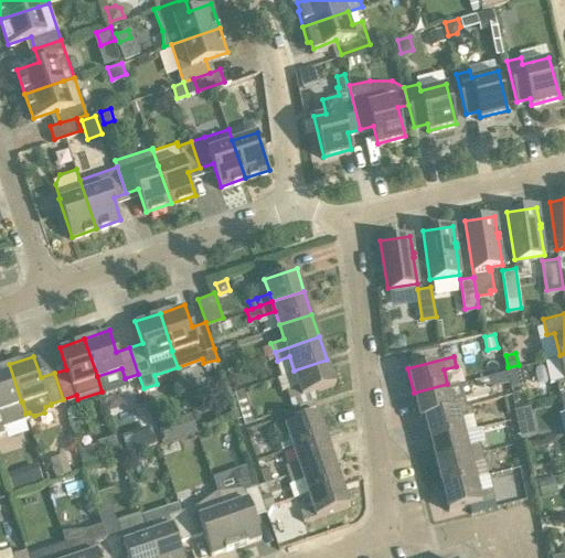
[(316,396),(313,389),(334,383),(327,360),(294,371),(298,383),(286,387),(291,404),(316,396)]
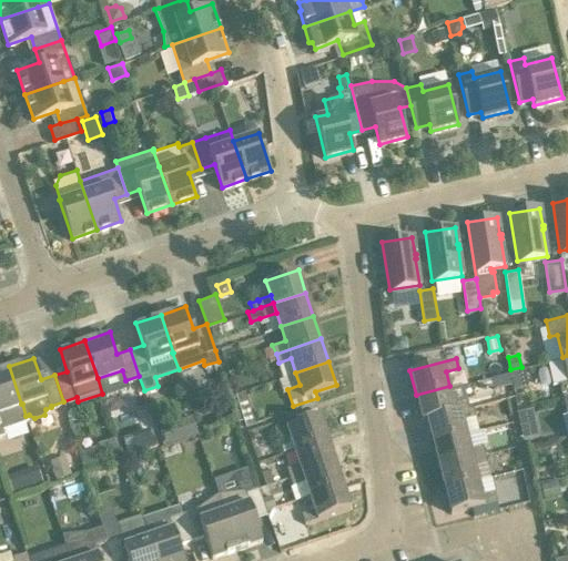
[(0,435),(4,434),(3,428),(27,419),(26,416),(22,404),(21,404),(9,366),(0,368),(0,435)]
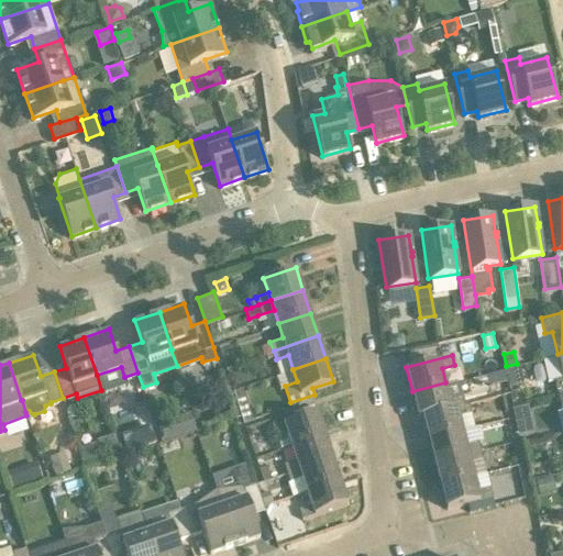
[(519,364),(506,367),(510,384),(523,380),(519,364)]
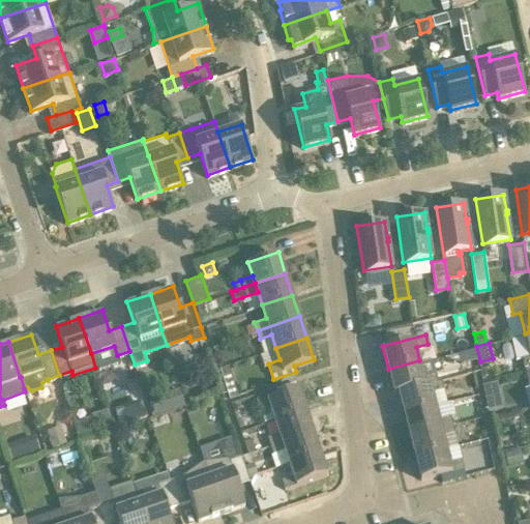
[(475,347),(459,351),(461,360),(477,356),(475,347)]
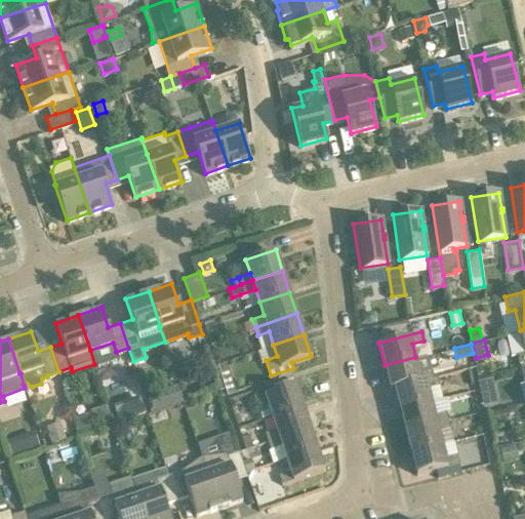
[(457,359),(431,366),(428,354),(415,357),(385,365),(391,388),(395,387),(437,375),(437,374),(470,365),(457,359)]
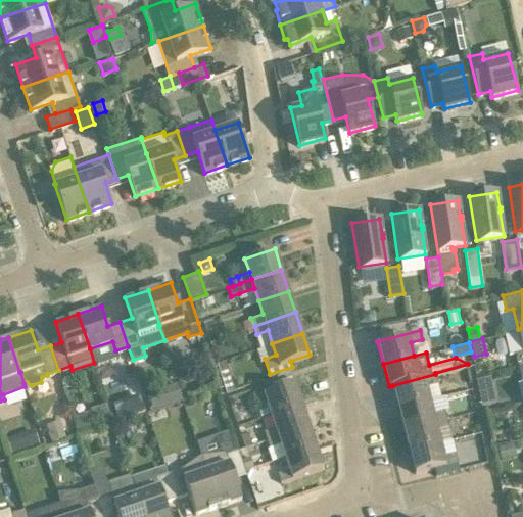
[(300,403),(294,381),(291,374),(271,381),(274,388),(252,395),(255,404),(267,401),(271,413),(300,403)]
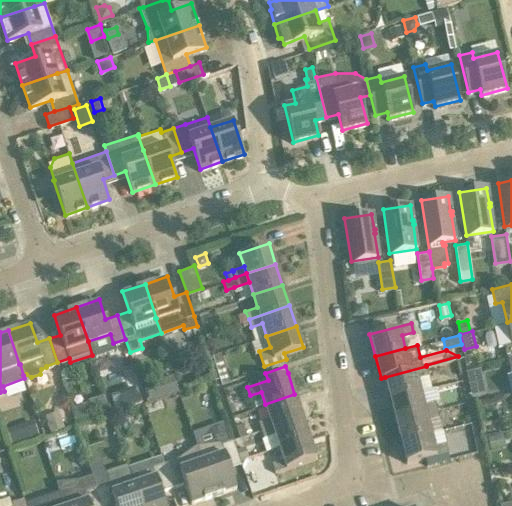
[(432,387),(428,374),(426,366),(385,377),(390,398),(420,390),(432,387)]
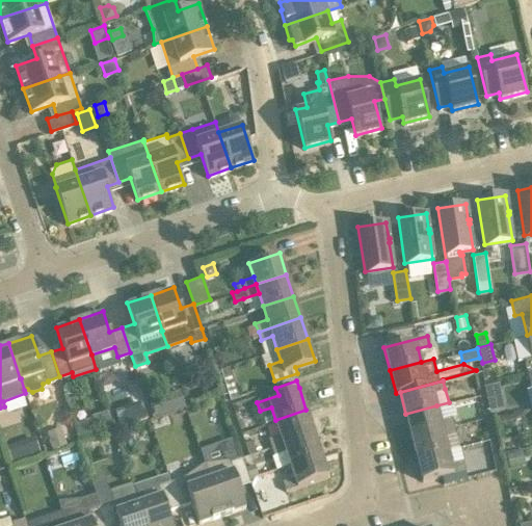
[(499,382),(485,385),(487,397),(502,394),(499,382)]
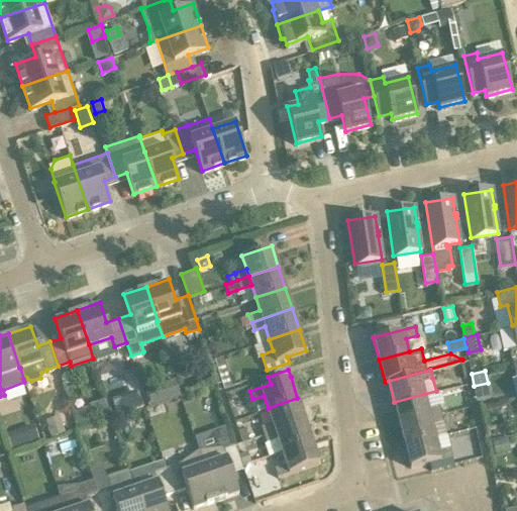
[(161,383),(166,397),(179,393),(174,378),(161,383)]
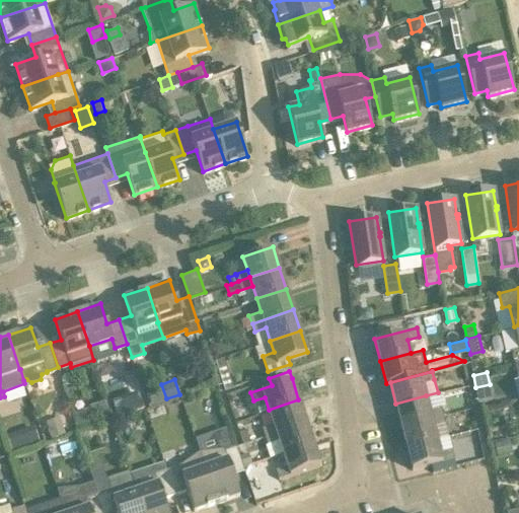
[(121,395),(112,398),(117,415),(126,412),(121,395)]
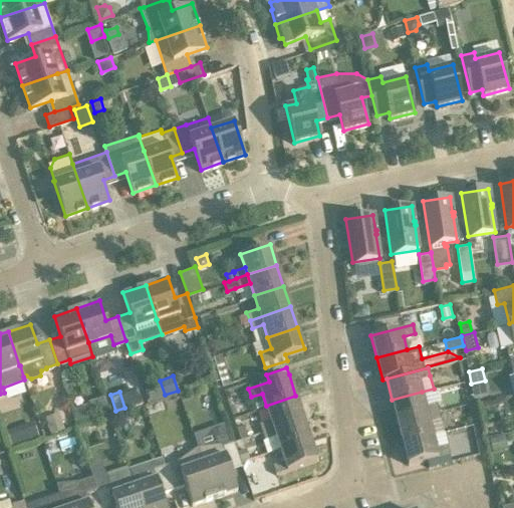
[(425,404),(422,392),(392,400),(398,421),(439,410),(437,401),(425,404)]
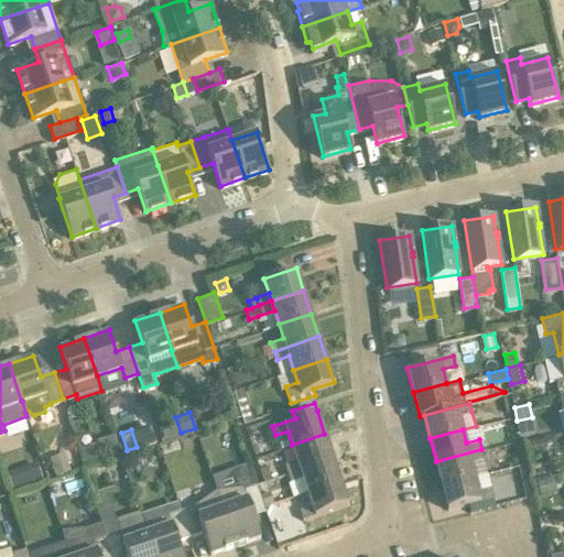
[(324,434),(292,445),(296,459),(284,462),(288,471),(332,457),(324,434)]
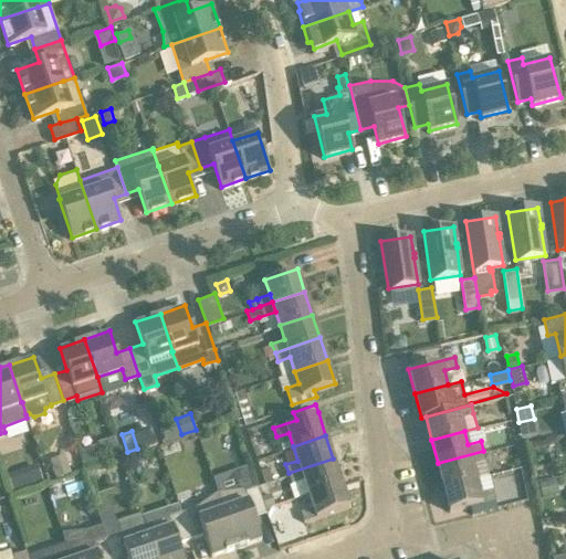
[(105,456),(98,441),(82,447),(88,463),(105,456)]
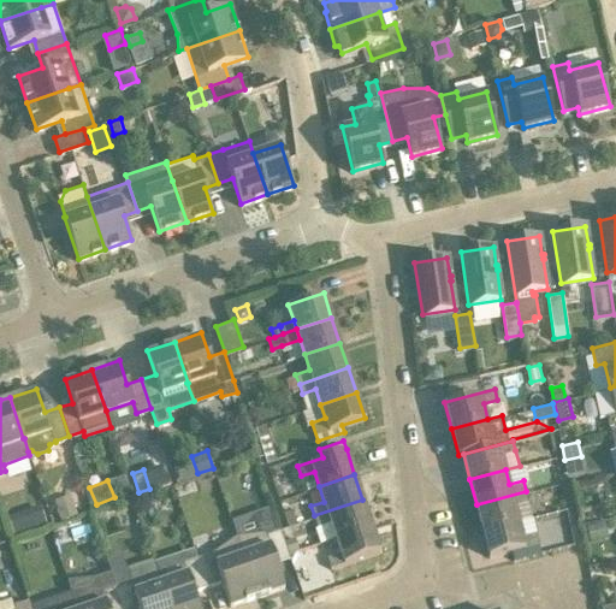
[(533,516),(528,501),(526,491),(477,504),(483,530),(519,520),(533,516)]
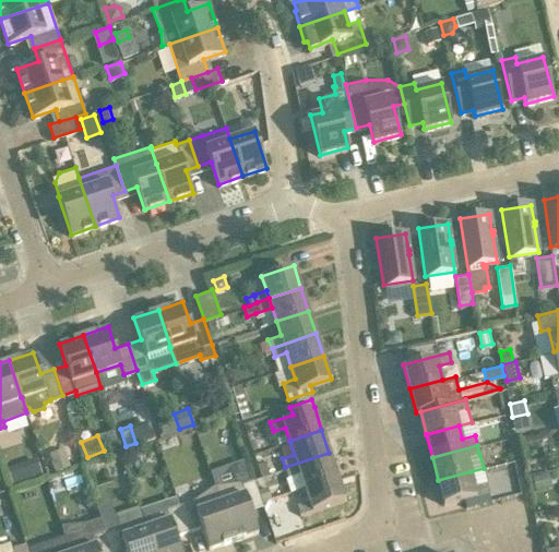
[(71,464),(64,446),(48,451),(55,469),(71,464)]
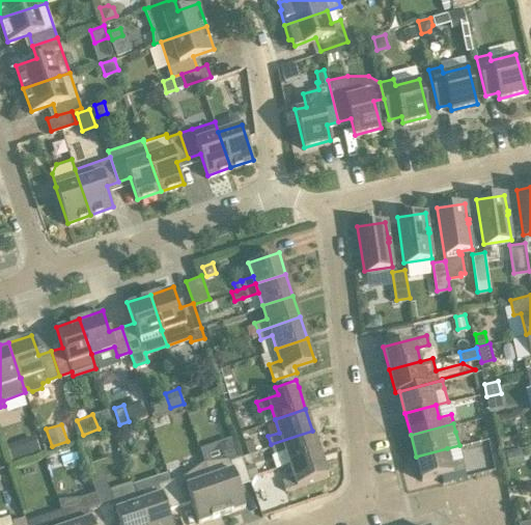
[(312,431),(271,444),(273,453),(285,449),(289,462),(319,452),(312,431)]
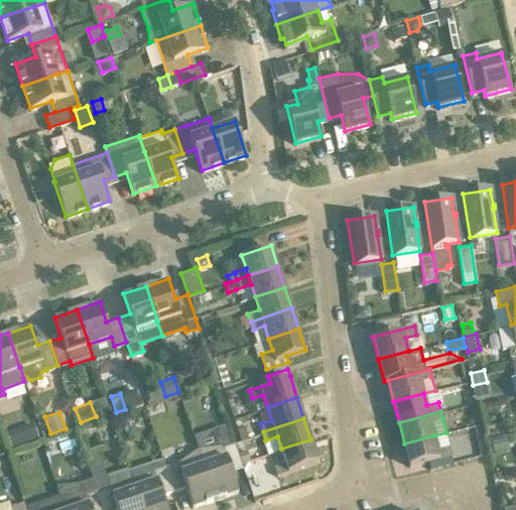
[(17,426),(6,430),(12,448),(23,443),(17,426)]
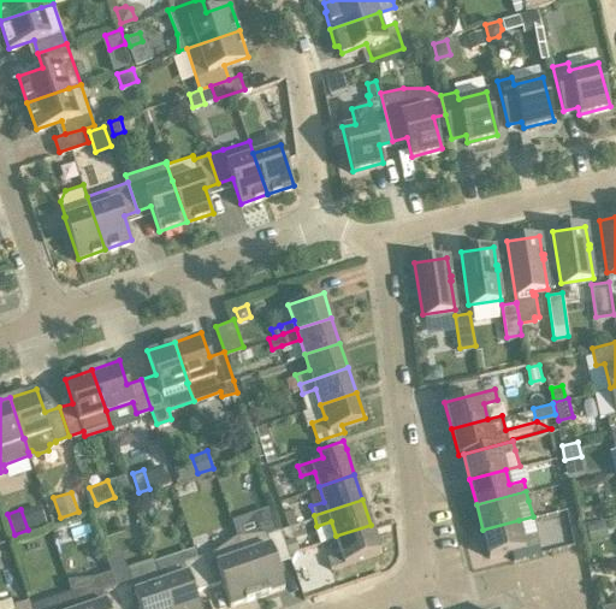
[(489,555),(515,548),(517,559),(542,551),(537,531),(522,534),(519,520),(483,530),(489,555)]
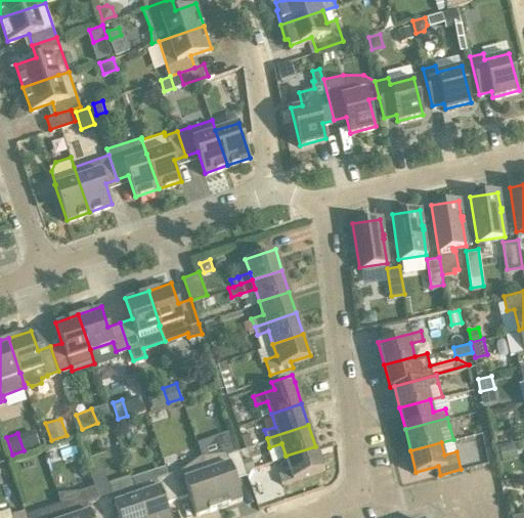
[(503,458),(514,455),(511,444),(500,446),(503,458)]
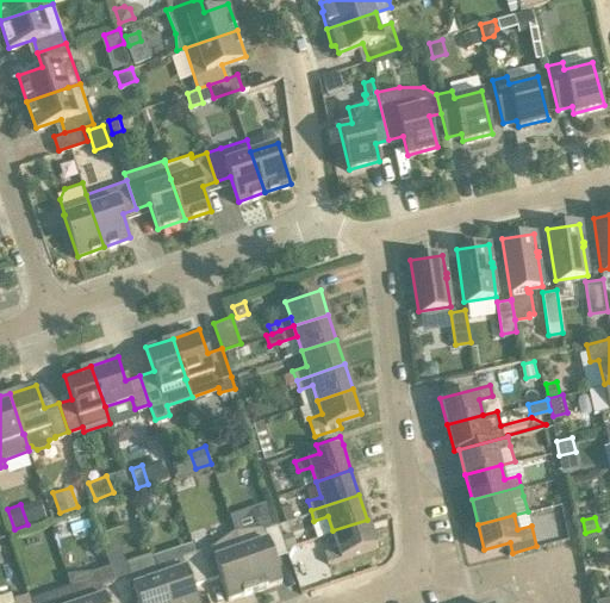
[(337,546),(324,551),(328,560),(375,544),(367,520),(332,530),(337,546)]
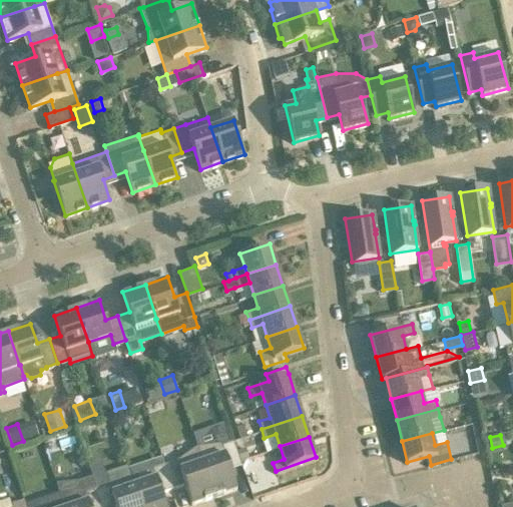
[(233,439),(221,443),(221,441),(196,444),(213,495),(236,487),(229,467),(241,463),(233,439)]
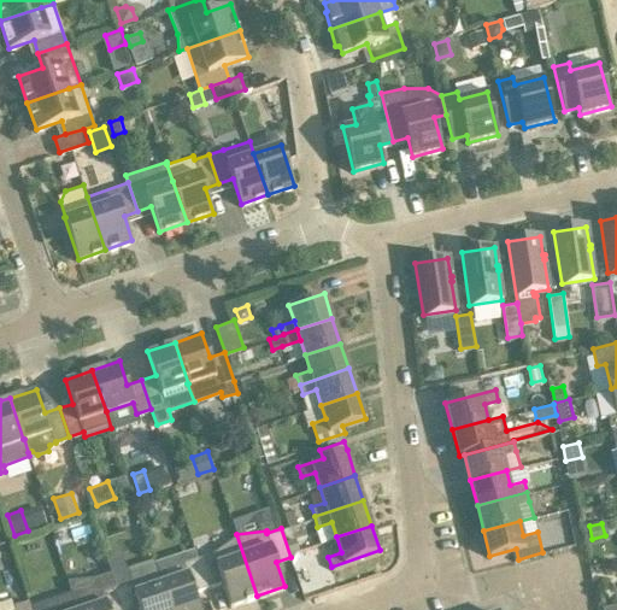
[(236,534),(212,552),(198,557),(209,586),(222,581),(230,604),(257,596),(236,534)]
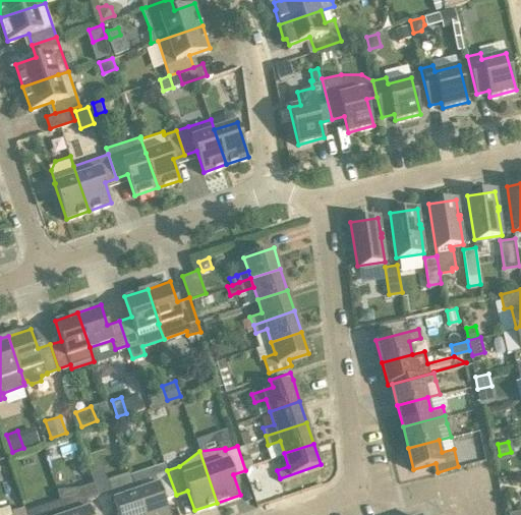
[(241,455),(245,465),(253,462),(249,452),(241,455)]
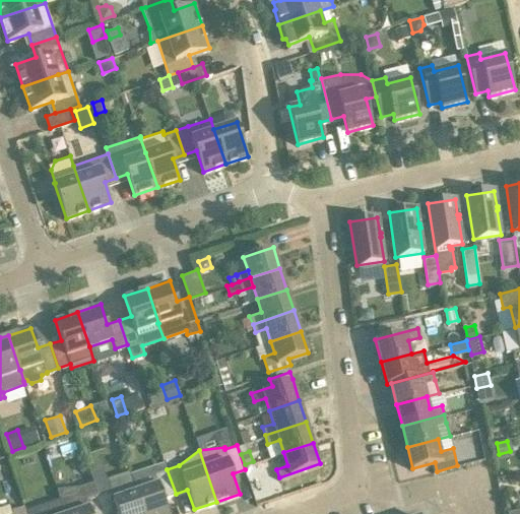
[(165,463),(131,474),(136,491),(135,491),(143,513),(169,513),(164,498),(176,494),(167,469),(165,463)]
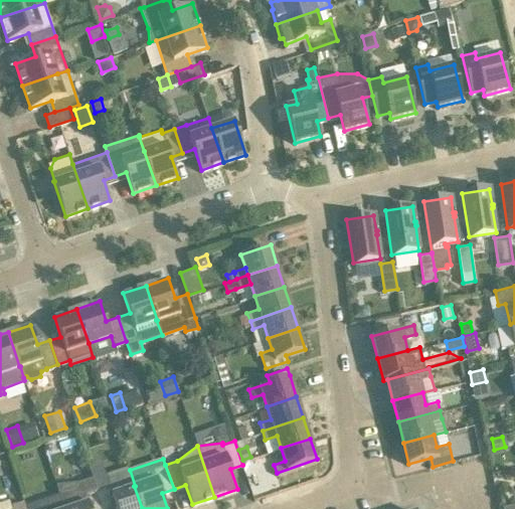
[(135,486),(130,470),(129,465),(106,473),(109,484),(97,488),(104,508),(113,508),(117,508),(142,508),(134,486),(135,486)]
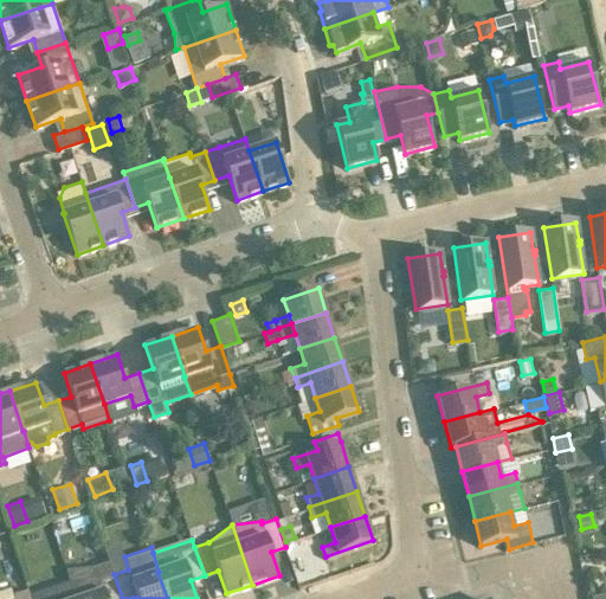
[(122,598),(114,574),(109,560),(94,565),(96,571),(70,579),(76,598),(122,598)]
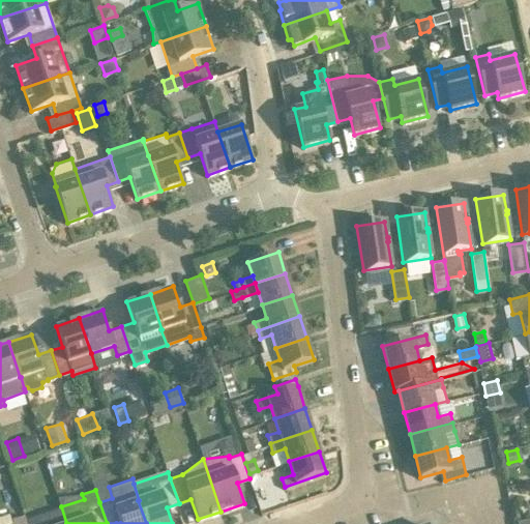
[(26,519),(27,523),(66,523),(61,506),(26,519)]
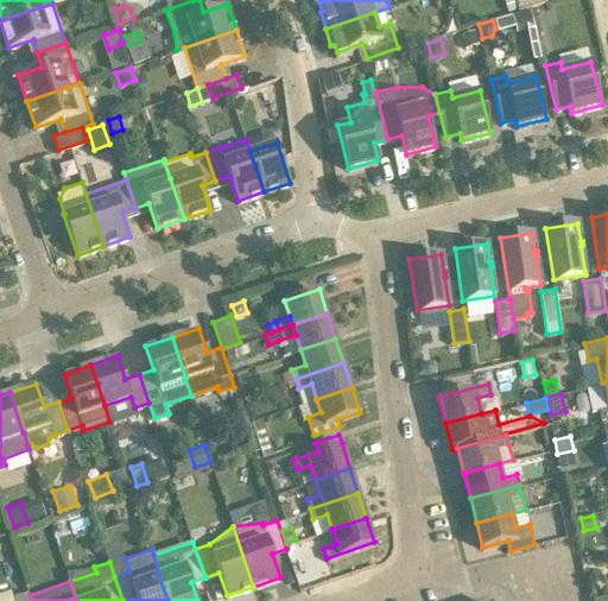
[(31,600),(30,595),(27,589),(13,595),(14,600),(8,600),(31,600)]
